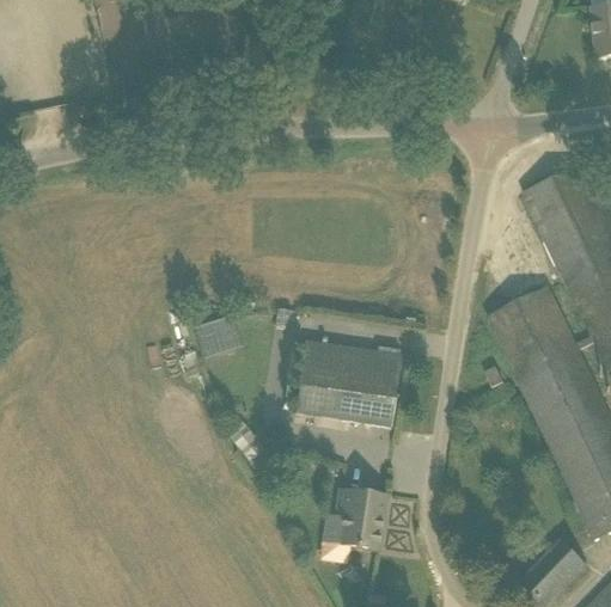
[(610,5),(593,8),(598,57),(610,56),(610,5)]
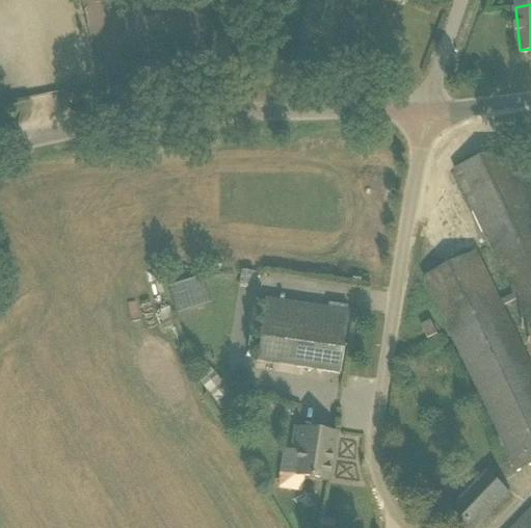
[(530,181),(509,137),(457,162),(518,288),(503,295),(478,244),(426,270),(520,465),(530,459),(530,353),(505,299),(520,292),(530,315),(530,181)]
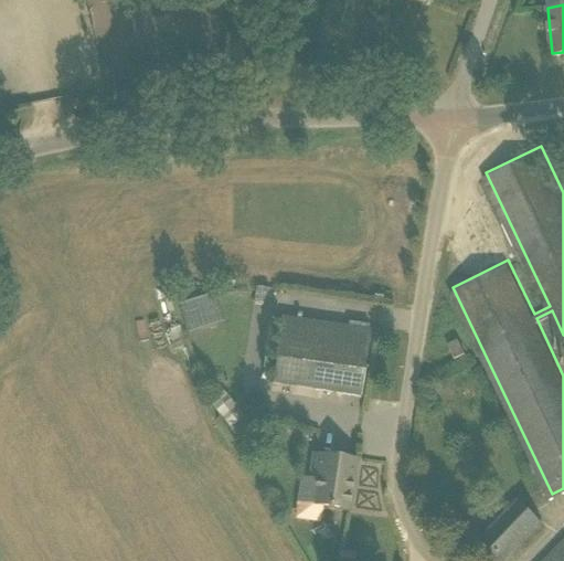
[(362,394),(372,328),(349,325),(347,339),(282,329),(273,381),(362,394)]
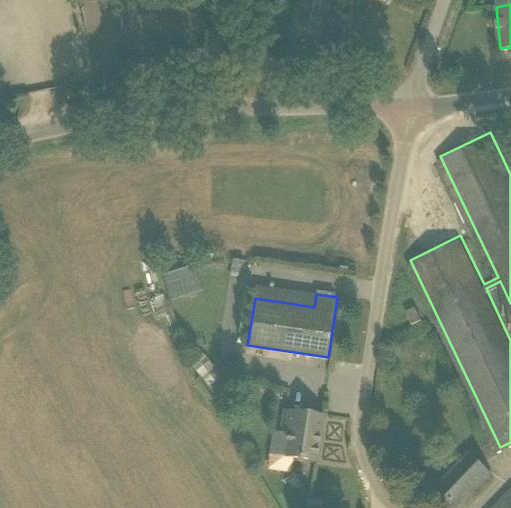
[(406,311),(413,324),(422,319),(416,306),(406,311)]
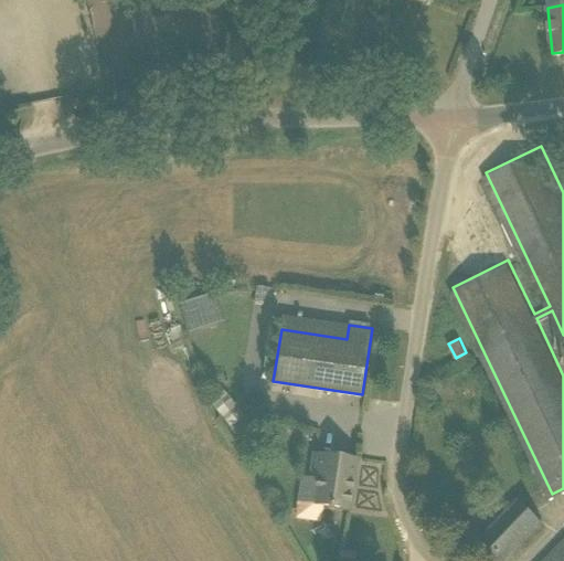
[(224,388),(210,400),(231,425),(245,414),(224,388)]
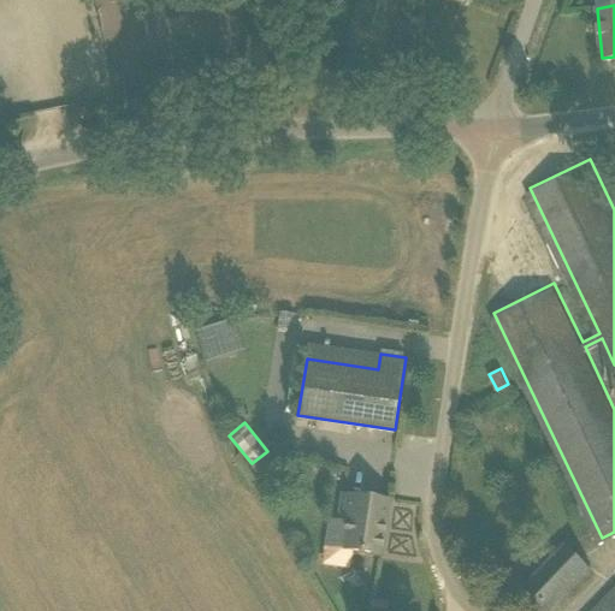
[(323,545),(342,549),(380,553),(389,499),(343,492),(339,520),(327,517),(323,545)]
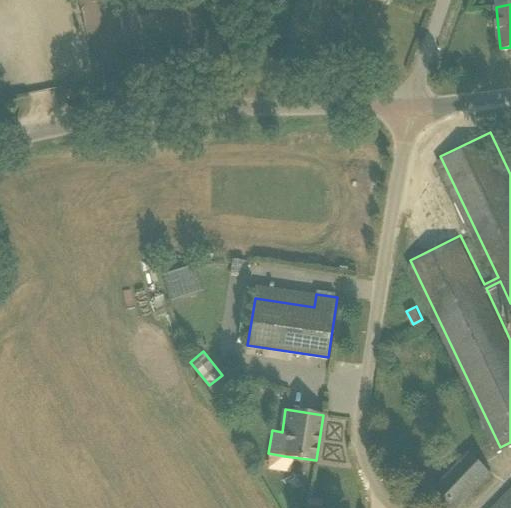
[(456,507),(491,471),(470,450),(426,497),(436,507),(456,507)]
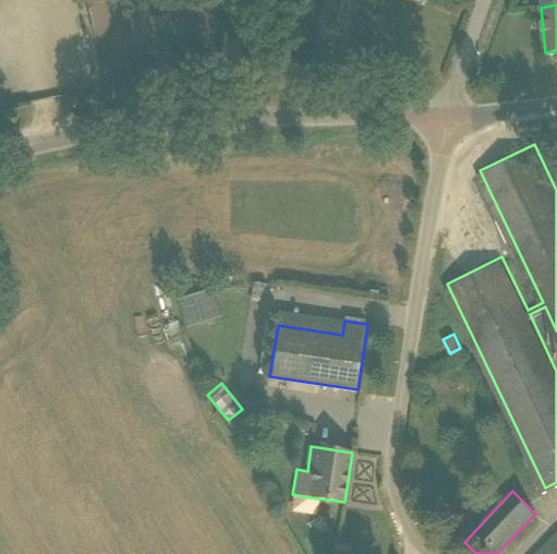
[(556,533),(537,553),(556,553),(556,533)]
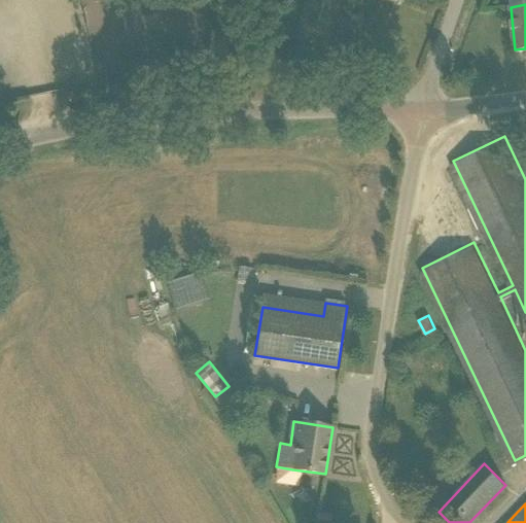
[(321,513),(317,513),(316,522),(331,522),(332,514),(321,513)]
